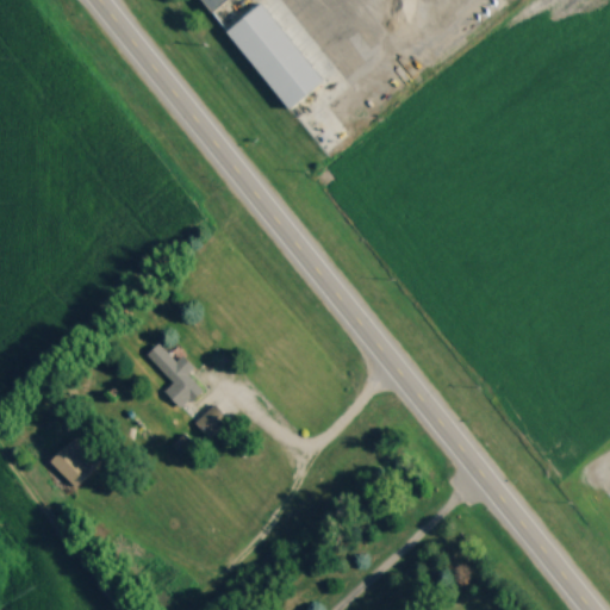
[(203,0),(213,13),(229,0),(203,0)]
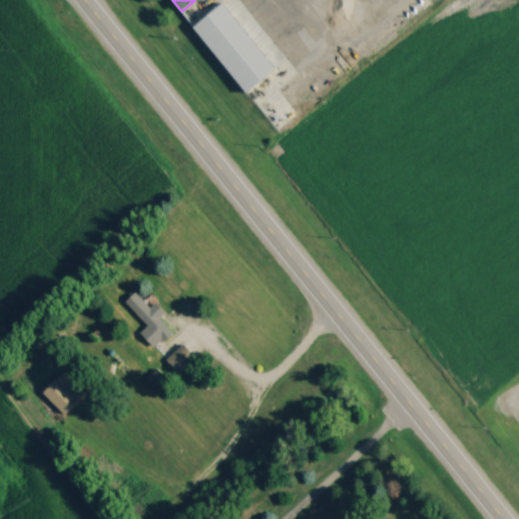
[(226,3),(196,25),(245,93),(277,70),(226,3)]
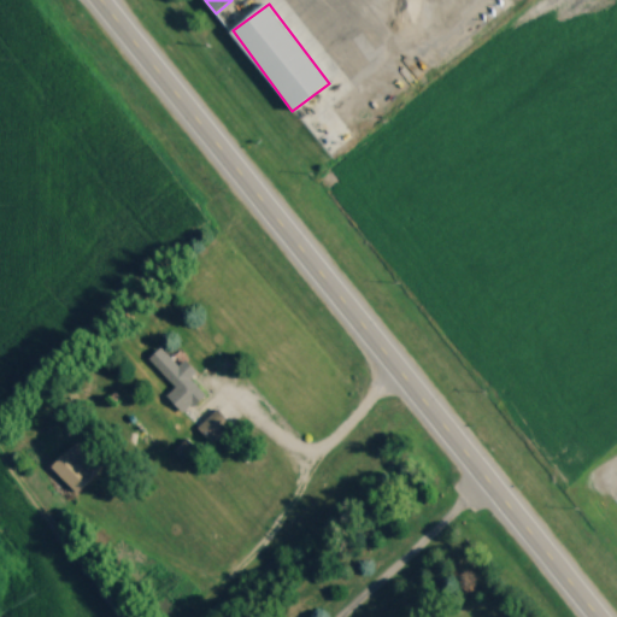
[(178,365),(162,347),(150,358),(176,387),(168,395),(183,412),(204,394),(189,377),(197,371),(186,359),(178,365)]
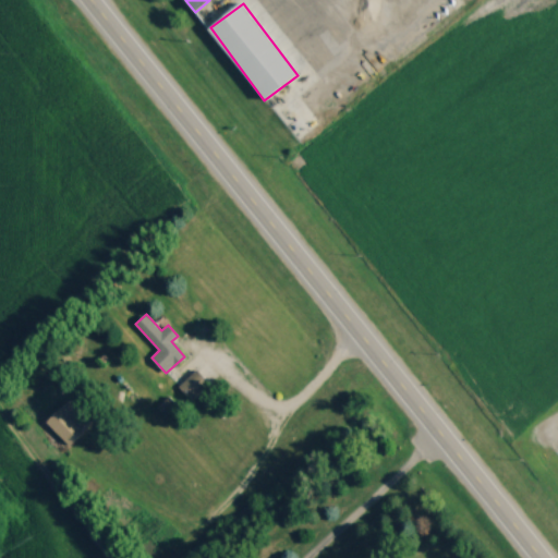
[(179,386),(192,401),(210,383),(196,368),(179,386)]
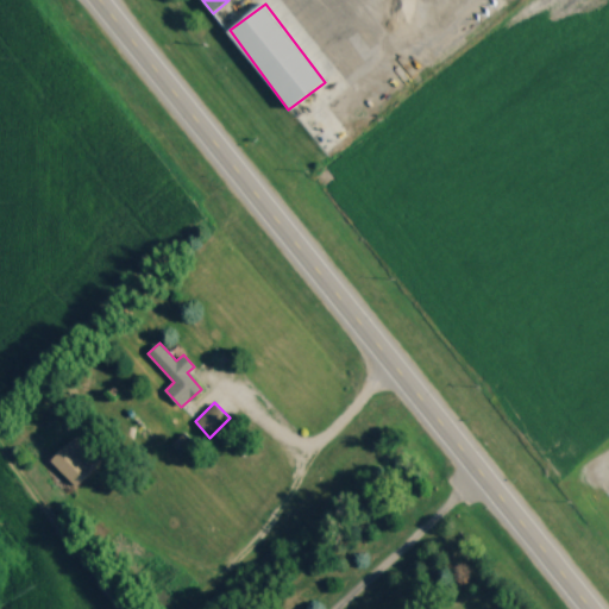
[(77,487),(104,462),(77,435),(51,462),(77,487)]
